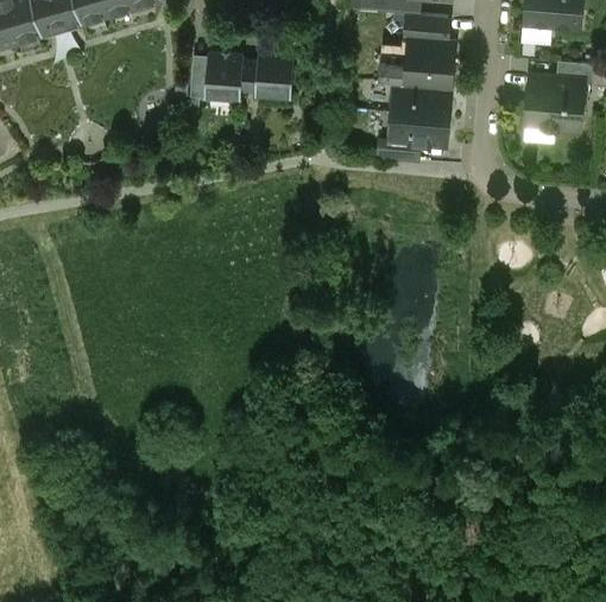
[(0,50),(43,38),(31,0),(0,0),(0,50)]
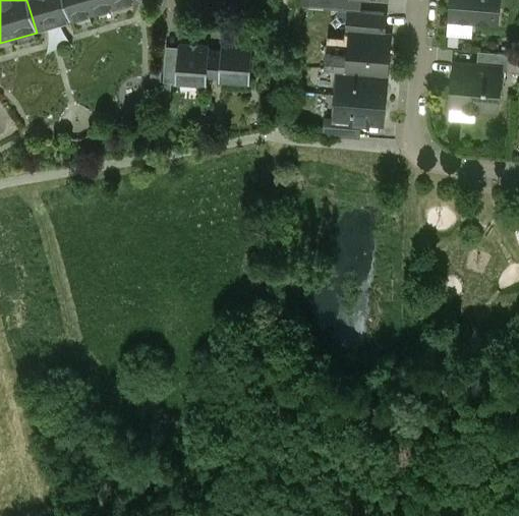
[(35,0),(38,10),(62,4),(60,0),(35,0)]
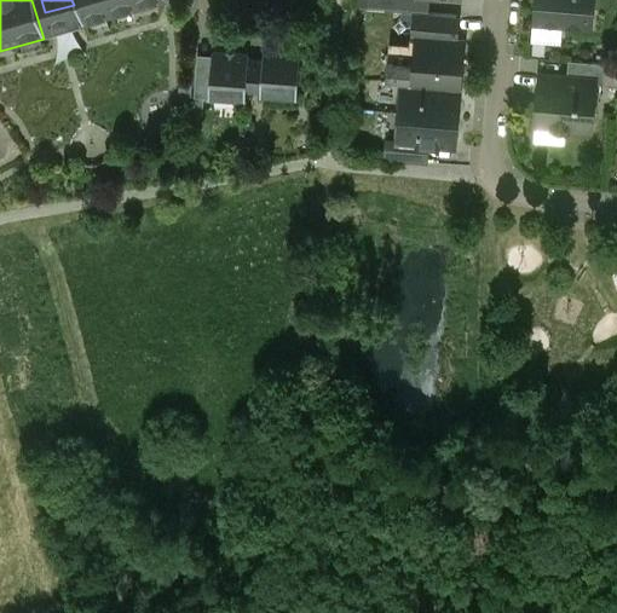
[(80,28),(108,21),(163,5),(159,0),(71,0),(74,5),(80,28)]
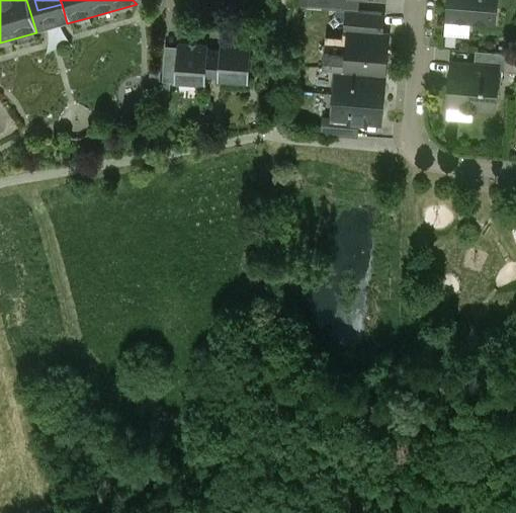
[(493,0),(447,0),(446,21),(478,24),(478,16),(492,17),(493,0)]
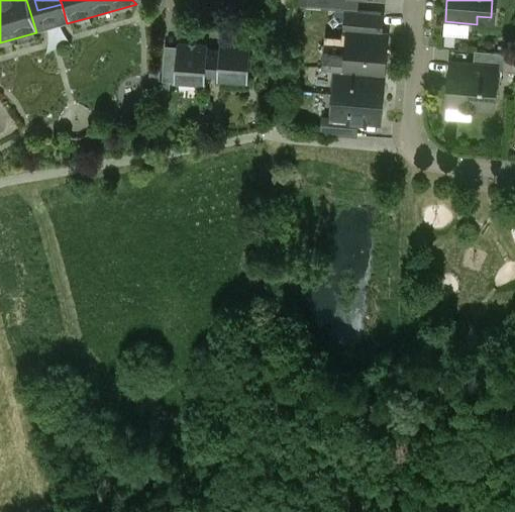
[(381,16),(344,13),(342,33),(346,34),(346,33),(379,35),(381,16)]
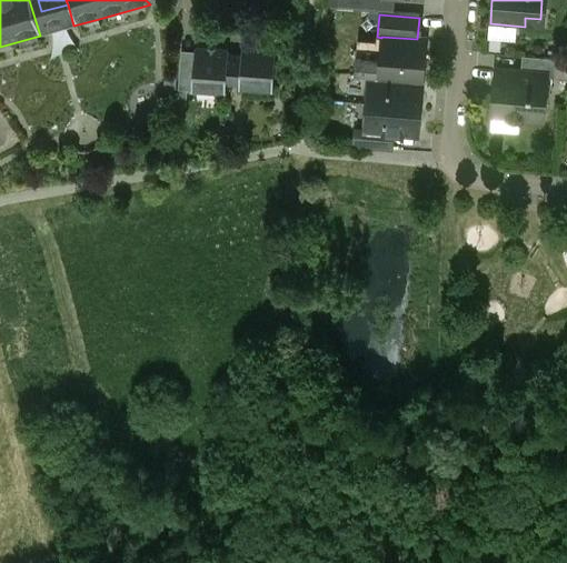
[(281,30),(267,29),(265,48),(275,49),(280,50),(281,30)]
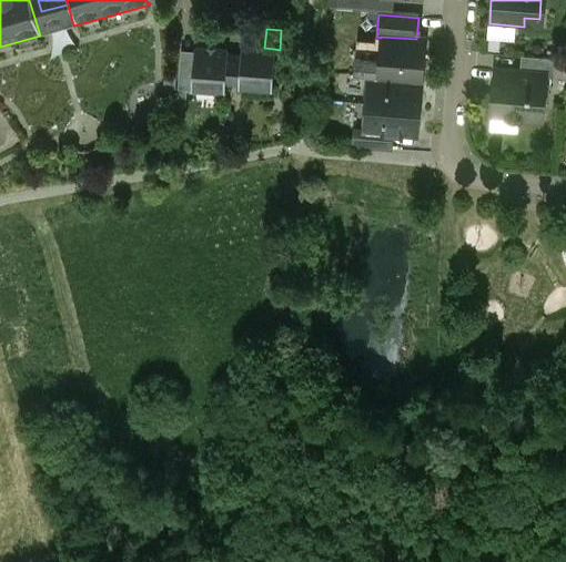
[(416,39),(381,37),(381,38),(376,80),(420,84),(423,40),(416,39)]
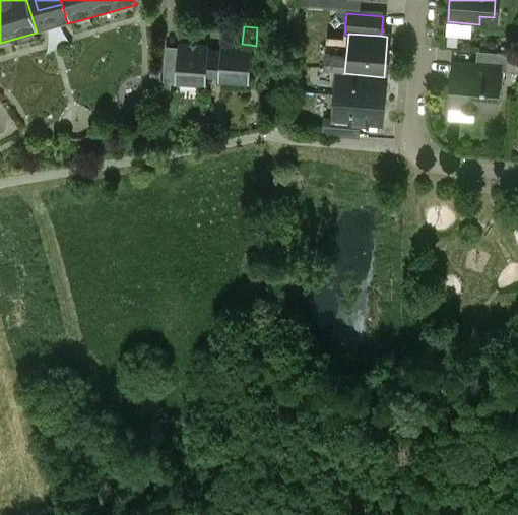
[(240,44),(232,43),(232,44),(219,43),(219,48),(219,53),(216,83),(248,85),(249,73),(251,73),(252,62),(250,62),(251,45),(242,44),(240,44)]
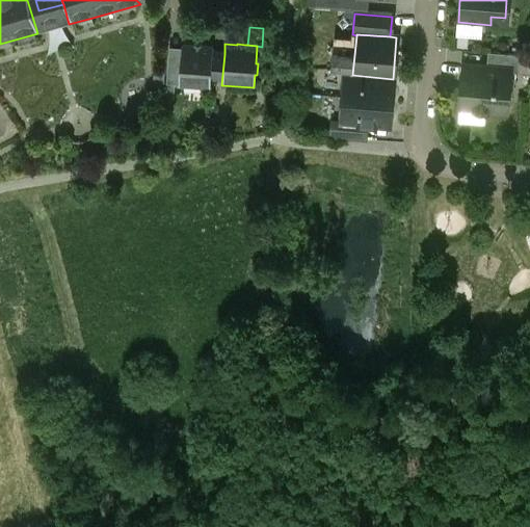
[(201,47),(192,46),(181,46),(179,72),(178,87),(209,89),(212,53),(212,48),(201,47)]
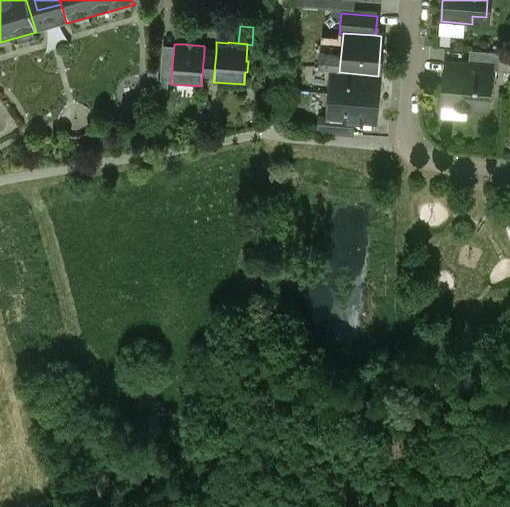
[(499,56),(468,53),(467,68),(489,70),(489,72),(497,73),(499,56)]
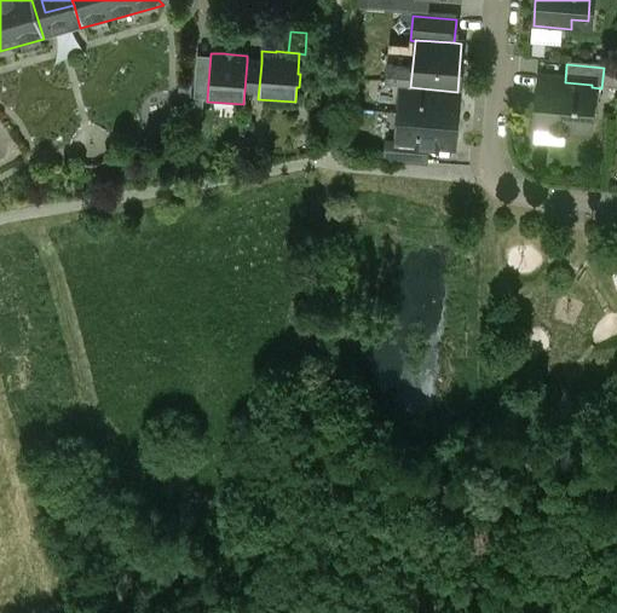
[(565,82),(538,80),(536,107),(541,107),(540,126),(559,127),(559,132),(588,134),(592,87),(592,85),(565,82)]
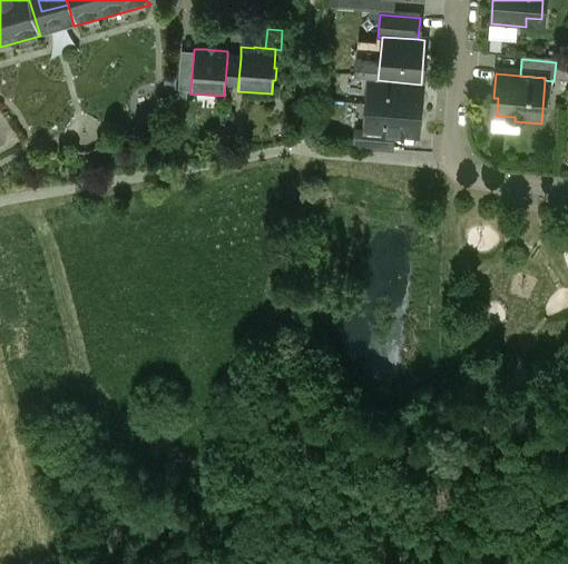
[(192,77),(178,76),(177,92),(191,94),(192,77)]
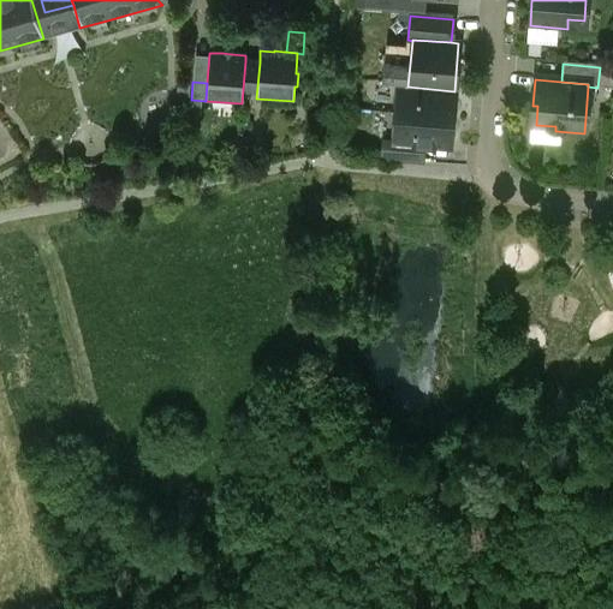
[(396,115),(452,120),(454,91),(408,87),(398,87),(398,90),(394,93),(393,109),(397,112),(396,115)]
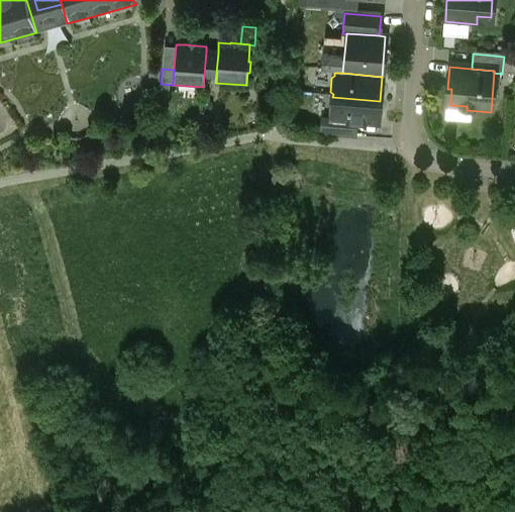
[(380,101),(332,97),(332,100),(329,101),(328,115),(330,117),(330,121),(354,123),(378,125),(380,101)]
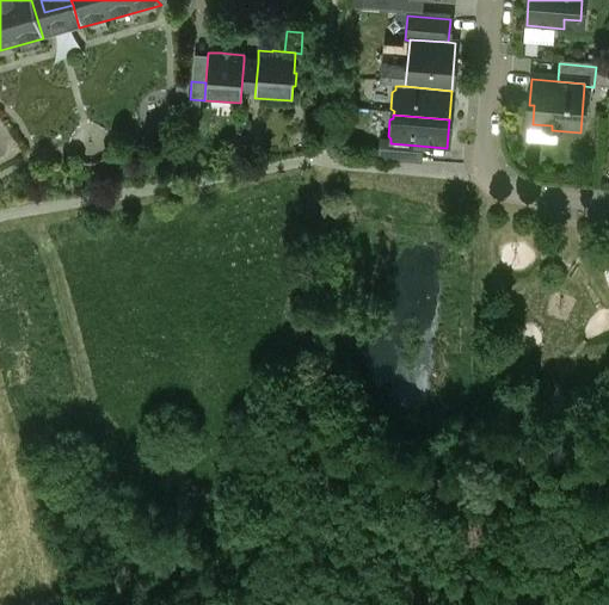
[(419,146),(391,143),(389,158),(418,160),(419,146)]
